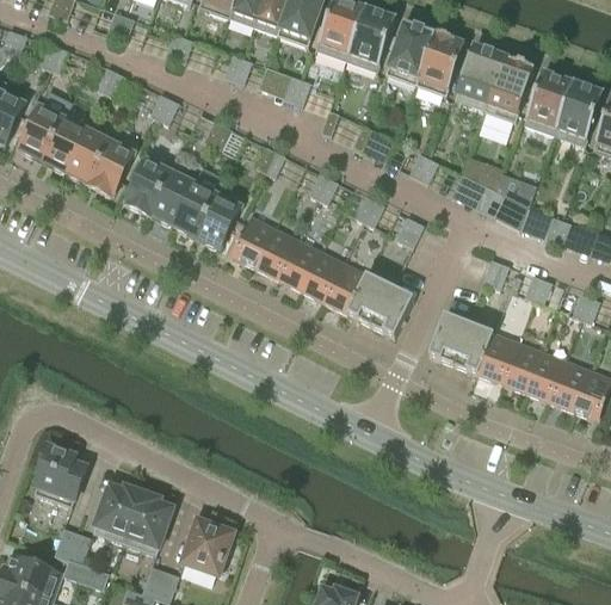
[(50,0),(47,13),(56,17),(62,0),(50,0)]
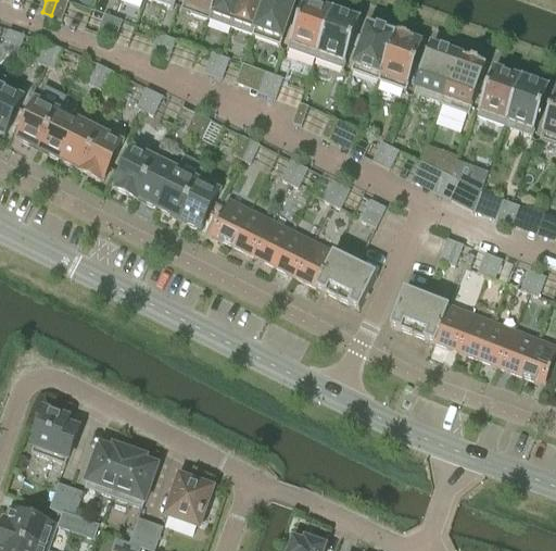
[(57,0),(51,15),(60,19),(67,0),(57,0)]
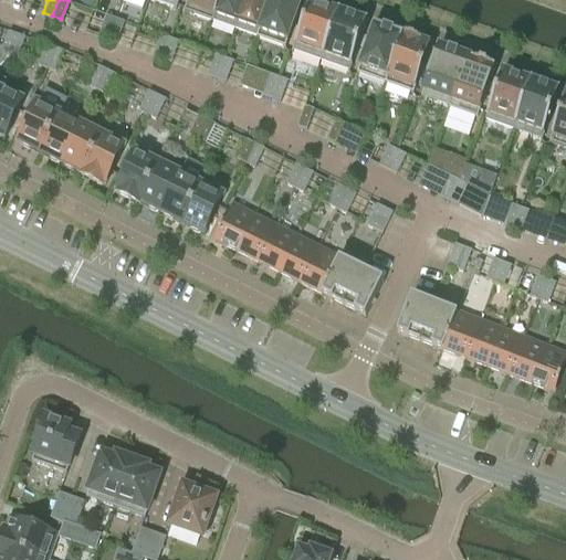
[(185,0),(182,8),(208,17),(213,0),(185,0)]
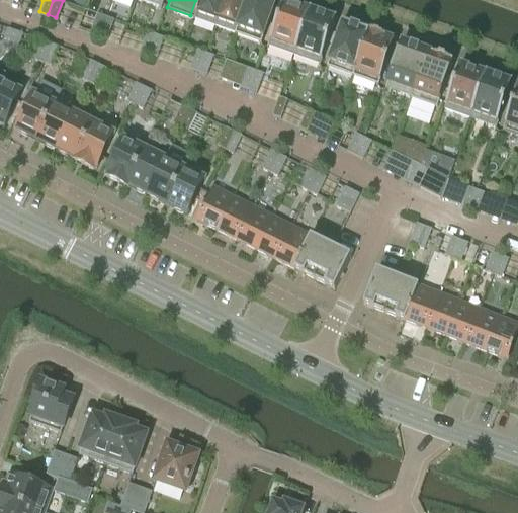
[(195,0),(190,15),(194,16),(194,15),(213,22),(222,0),(195,0)]
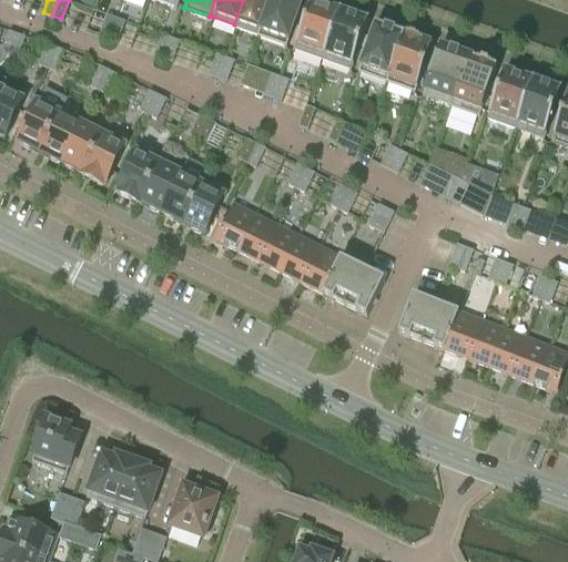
[(243,0),(234,24),(256,32),(256,33),(260,34),(271,0),(243,0)]
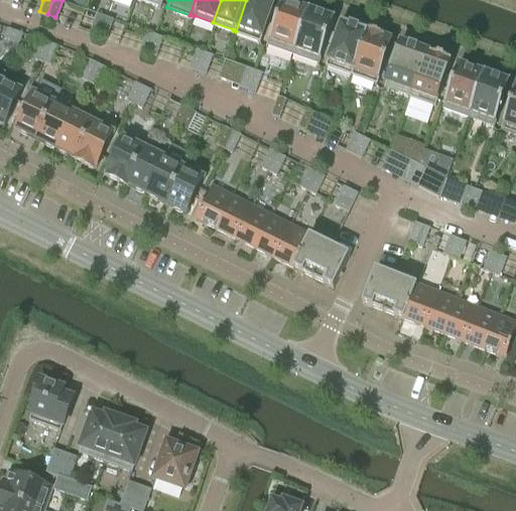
[(246,0),(236,31),(259,40),(273,0),(246,0)]
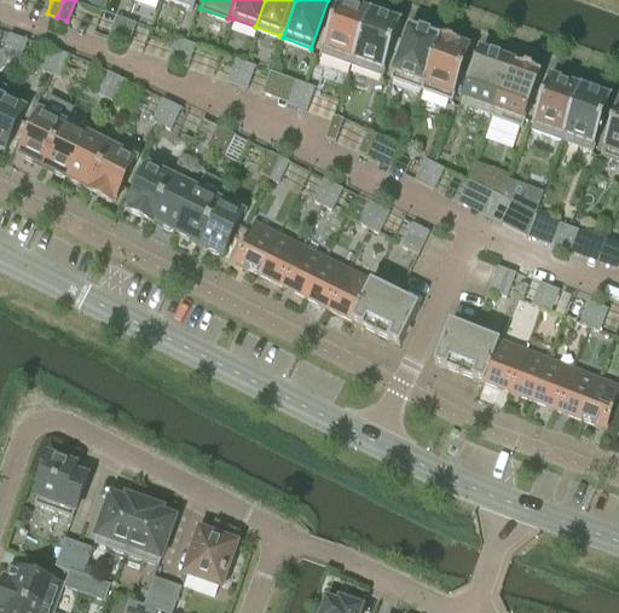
[(350,62),(369,9),(346,0),(337,0),(322,44),(319,51),(350,62)]
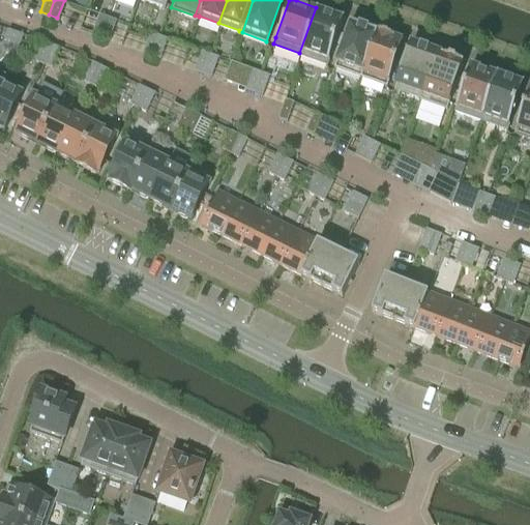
[(316,7),(299,53),(326,62),(328,57),(343,17),(316,7)]
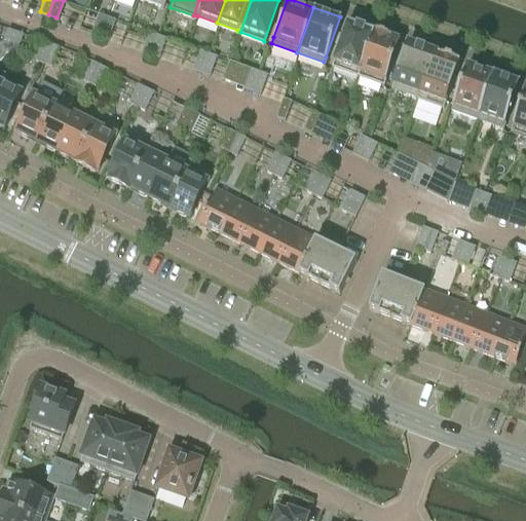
[(90,30),(99,33),(106,13),(98,10),(90,30)]
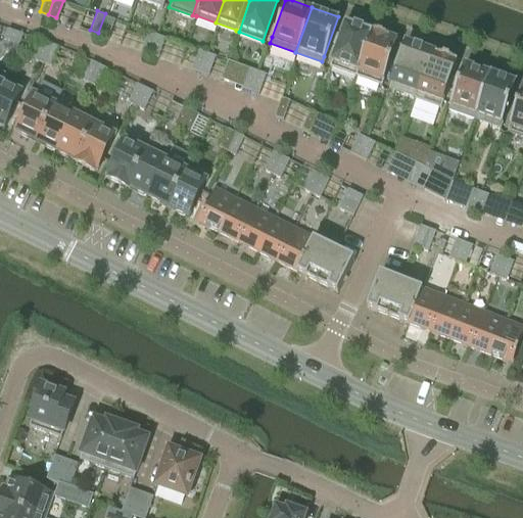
[(113,16),(105,13),(98,33),(107,36),(113,16)]
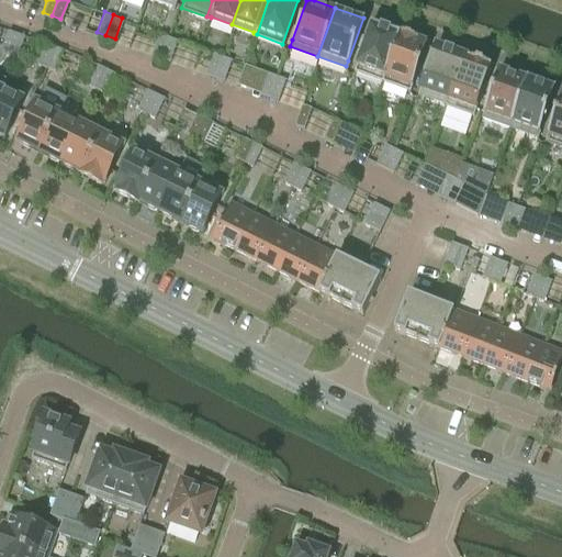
[(353,69),(381,79),(398,30),(397,30),(371,21),(353,69)]
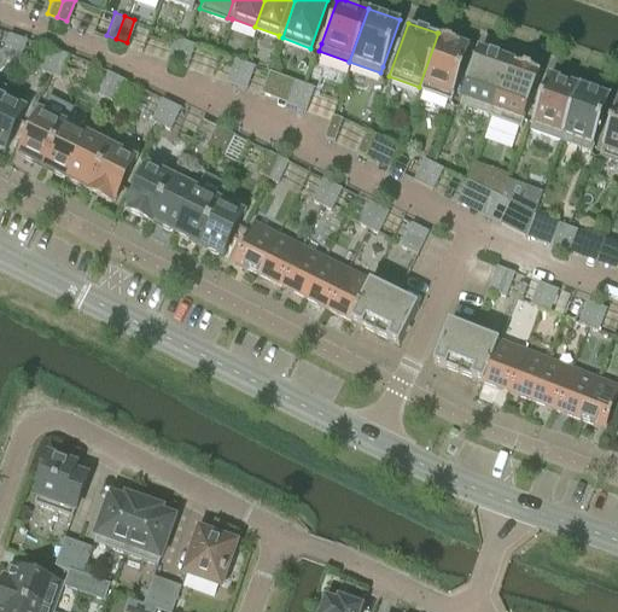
[(27,38),(9,31),(4,42),(22,48),(27,38)]
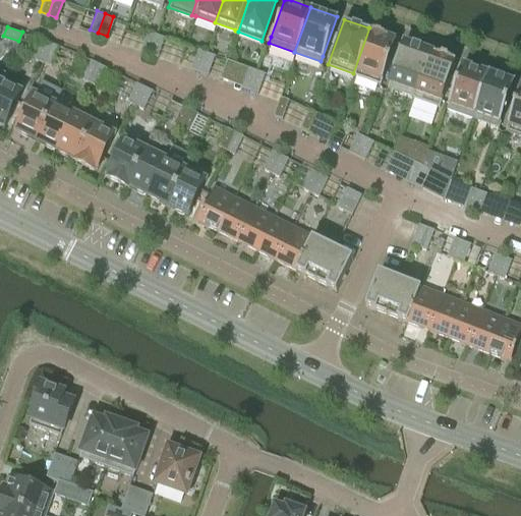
[(369,27),(353,73),(380,82),(396,38),(387,35),(388,34),(385,33),(386,33),(371,27),(371,29),(369,27)]
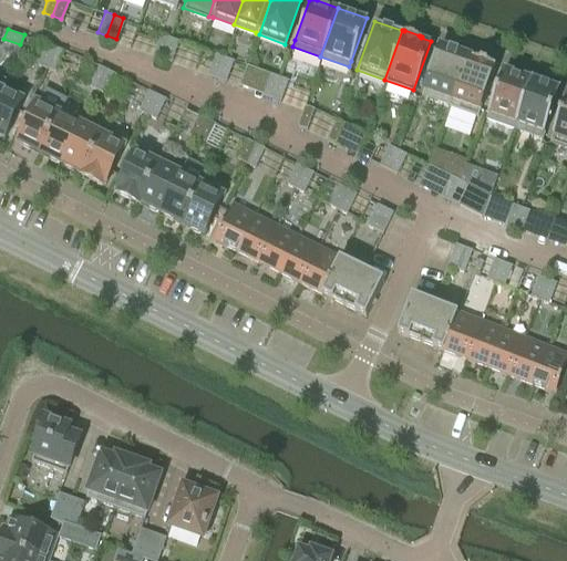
[(162,55),(168,34),(160,31),(153,52),(162,55)]
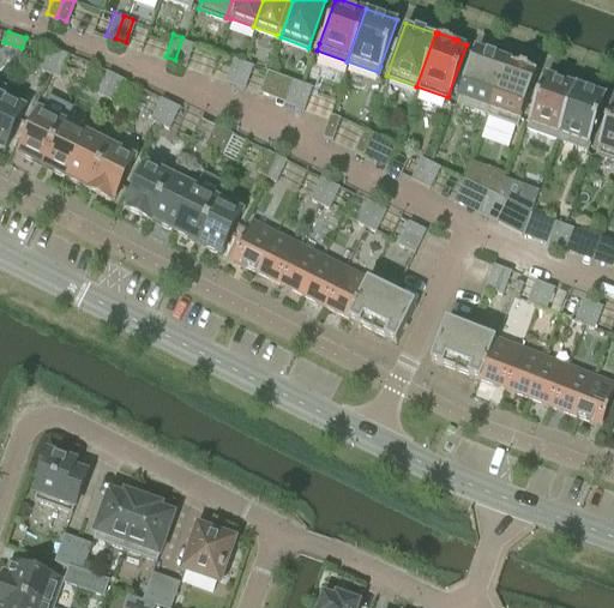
[(182,37),(175,60),(185,64),(193,41),(182,37)]
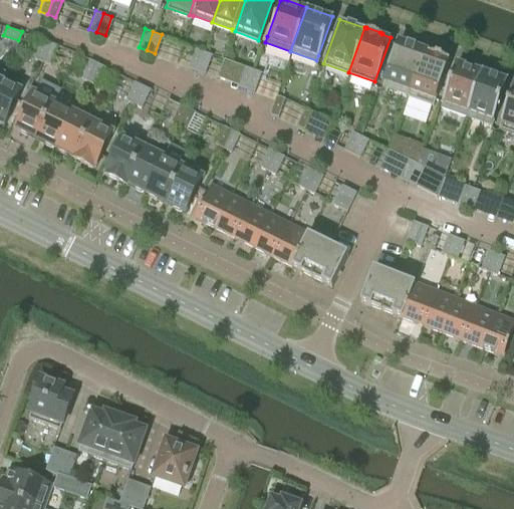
[(33,56),(41,59),(48,40),(40,37),(33,56)]
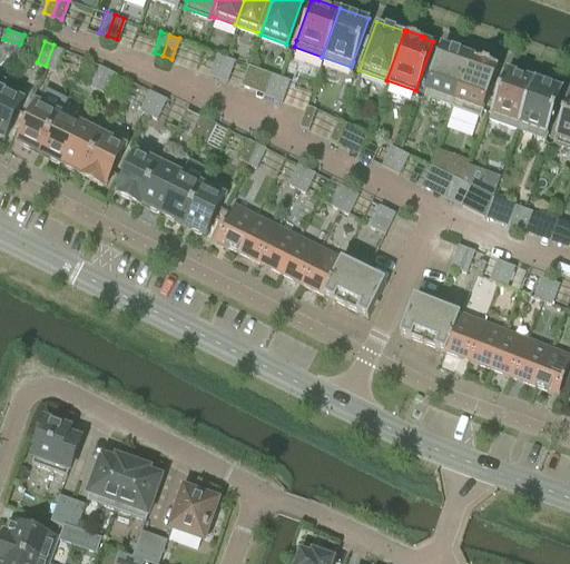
[(423,94),(451,104),(469,55),(441,43),(423,94)]
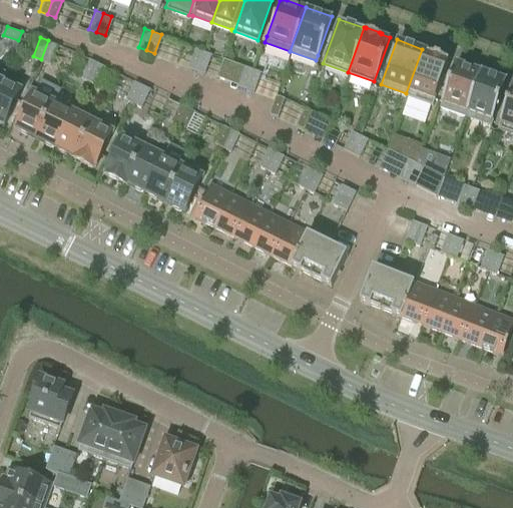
[(56,43),(48,40),(41,59),(49,62),(56,43)]
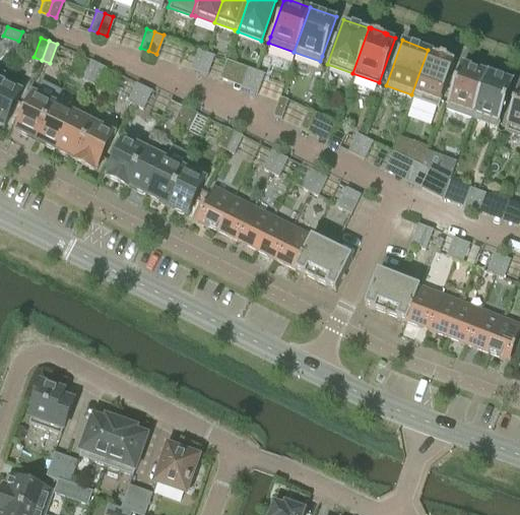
[(198,68),(205,50),(197,47),(190,65),(198,68)]
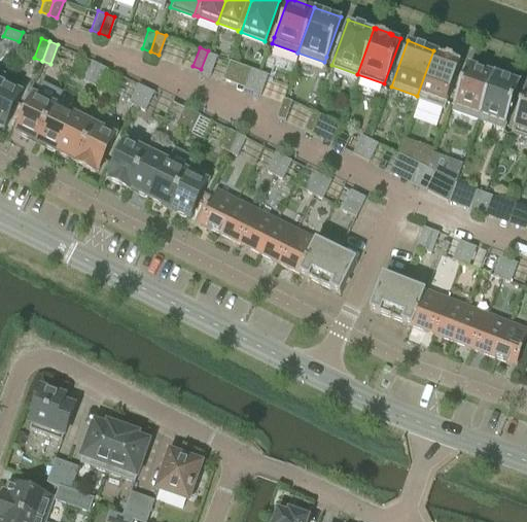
[(208,50),(201,69),(209,72),(216,54),(208,50)]
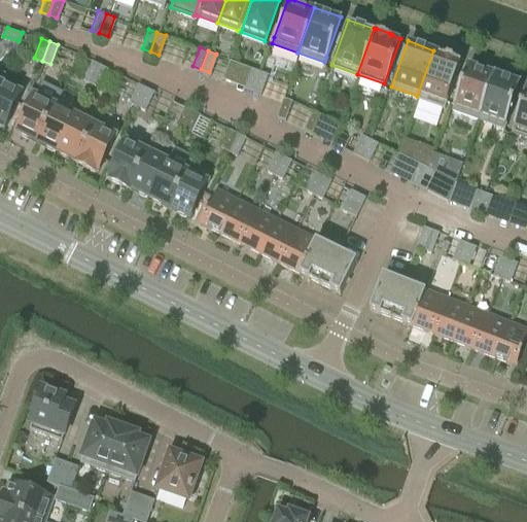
[(433,50),(417,96),(444,105),(460,60),(438,51),(438,53),(434,50),(433,50)]
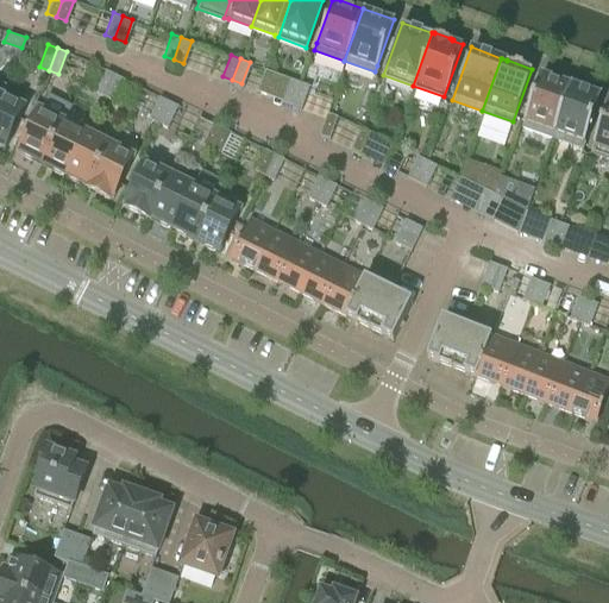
[(104,95),(114,73),(105,68),(94,90),(104,95)]
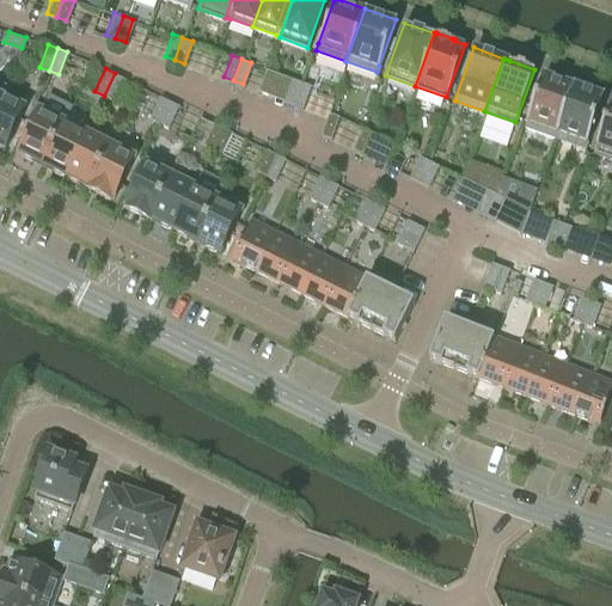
[(554,136),(573,83),(543,72),(526,118),(524,124),(554,136)]
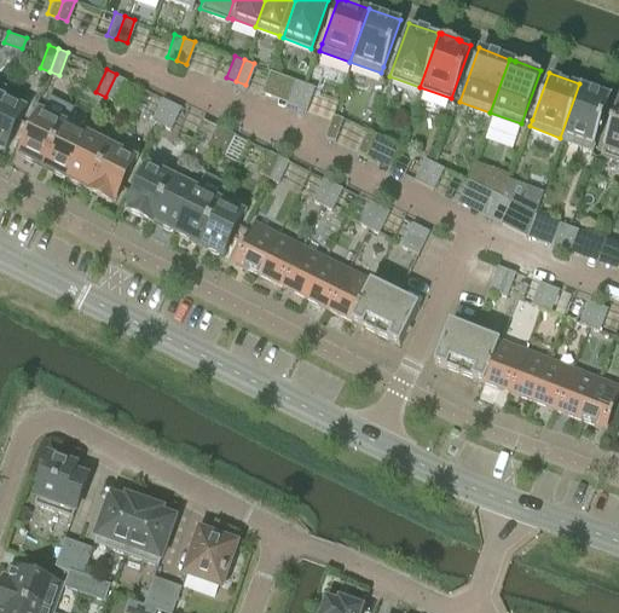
[(126,77),(116,74),(105,97),(115,100),(126,77)]
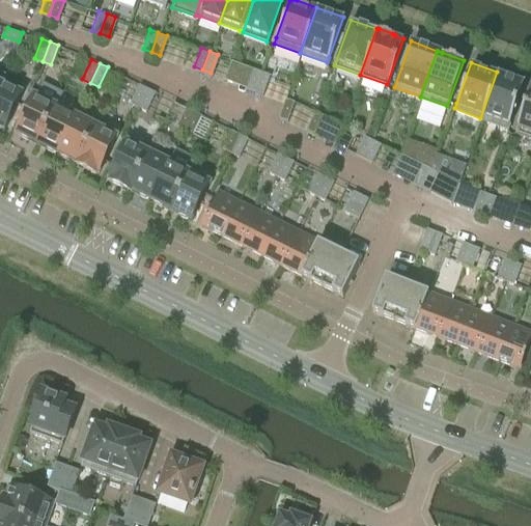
[(253,88),(260,68),(252,65),(245,85),(253,88)]
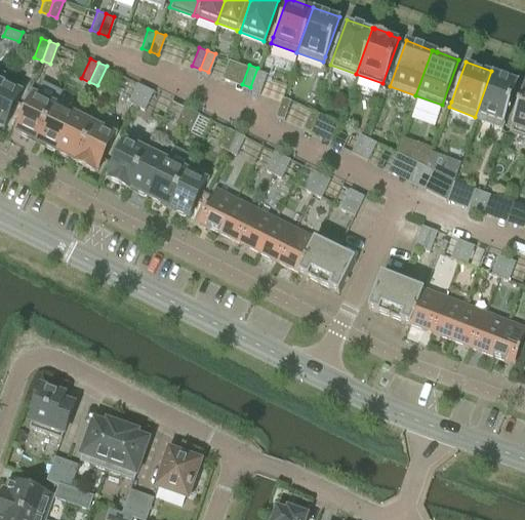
[(257,68),(250,87),(259,90),(266,71),(257,68)]
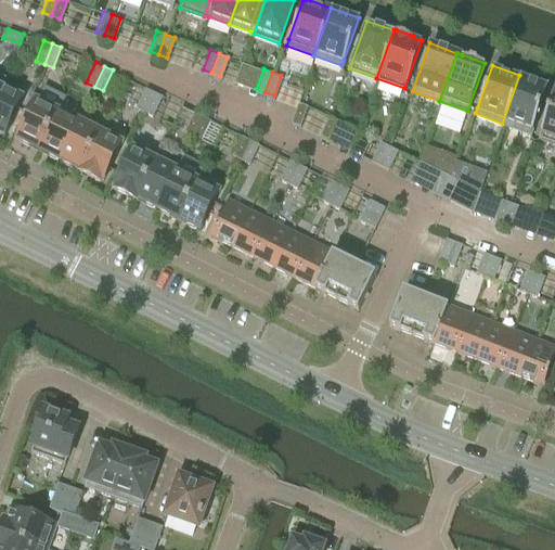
[(519,75),(502,124),(530,133),(532,127),(547,86),(519,75)]
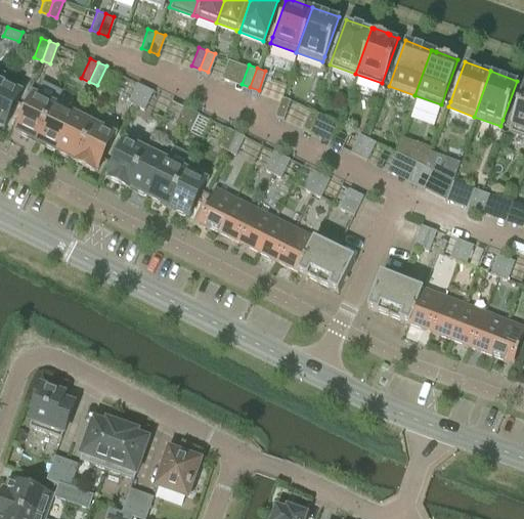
[(0,80),(0,123),(4,125),(20,90),(0,80)]
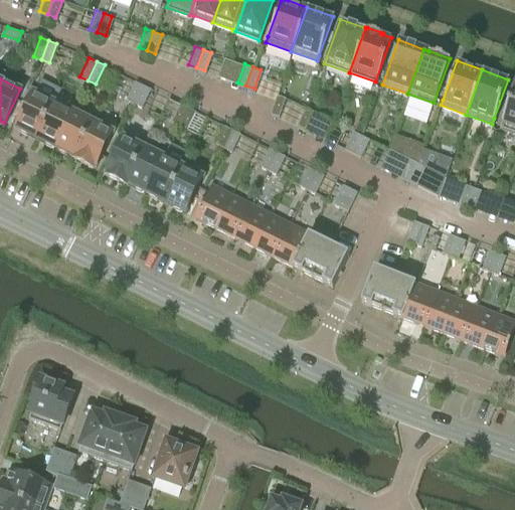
[(133,103),(142,83),(134,79),(125,99),(133,103)]
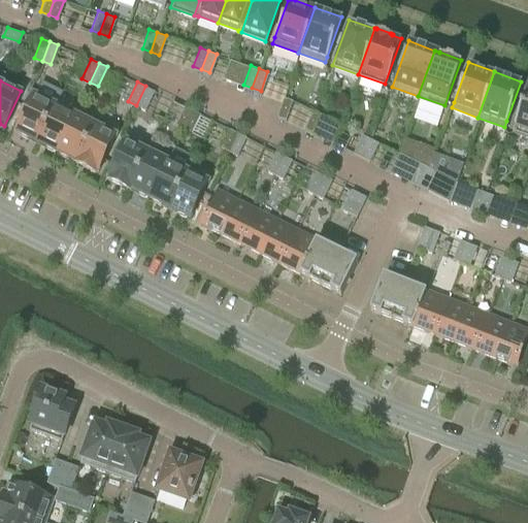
[(527,135),(527,84),(512,129),(527,135)]
